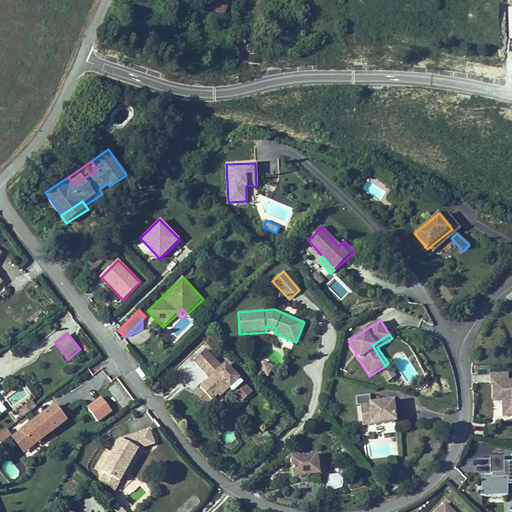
[(235,393),(245,384),(226,364),(223,368),(206,351),(195,362),(207,373),(209,371),(213,376),(200,389),(212,401),(219,395),(222,398),(231,389),(235,393)]
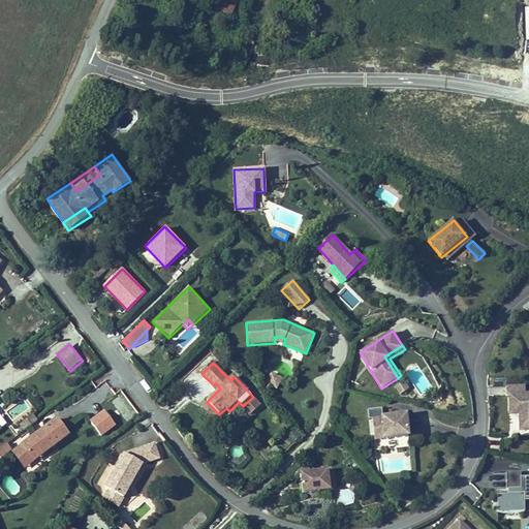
[(283,378),(272,373),(267,384),(278,390),(283,378)]
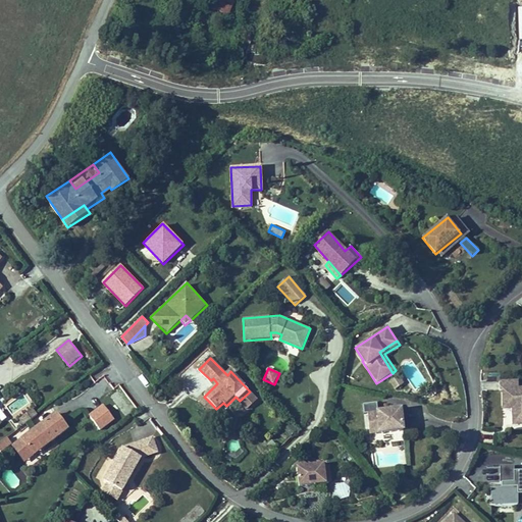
[(404,383),(400,375),(389,381),(395,389),(404,383)]
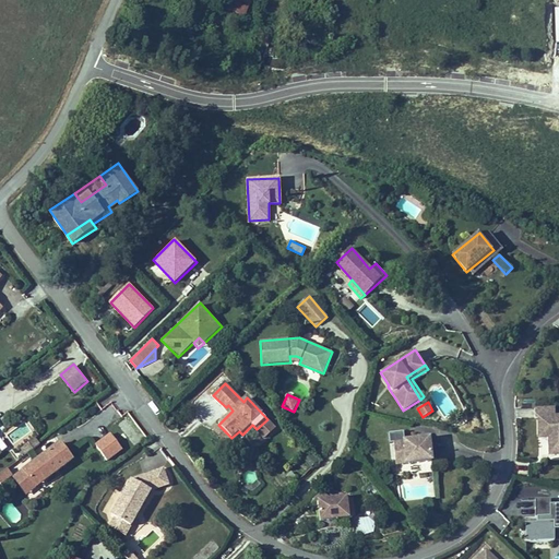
[(549,452),(558,451),(558,415),(556,415),(556,407),(535,408),(535,418),(538,418),(538,439),(548,439),(549,452)]
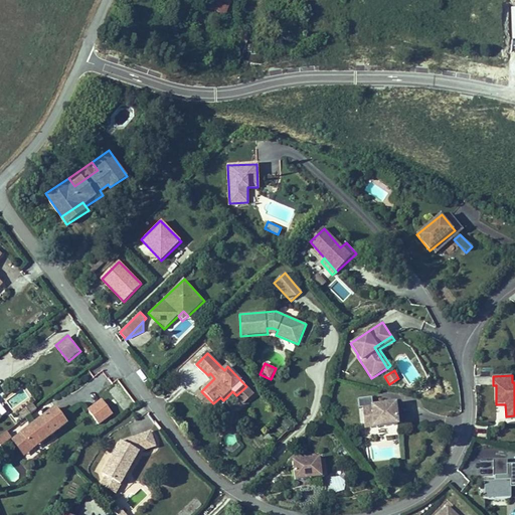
[(107,391),(124,409),(134,400),(117,382),(107,391)]
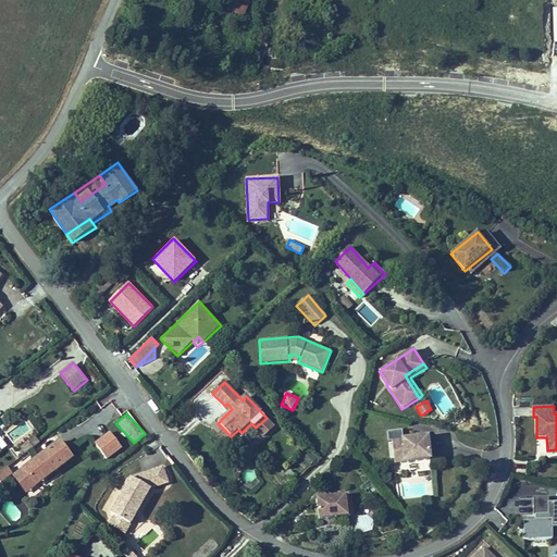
[(275,426),(267,418),(256,428),(264,437),(275,426)]
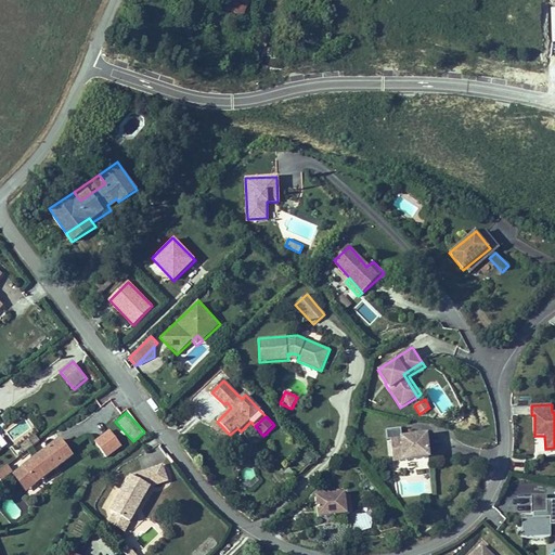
[(224,440),(230,435),(217,422),(211,426),(224,440)]
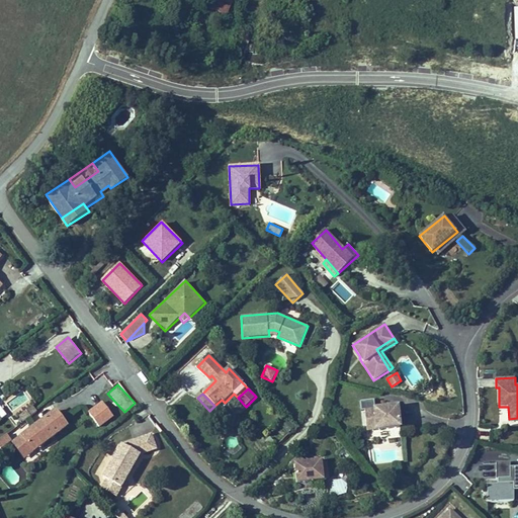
[(366,409),(375,409),(374,401),(361,402),(361,410),(366,409)]
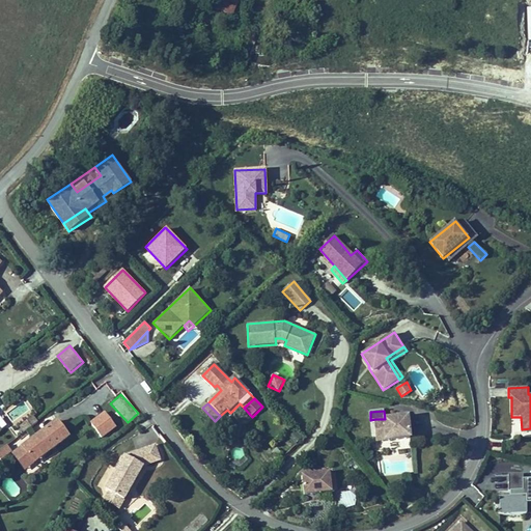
[(102,438),(116,426),(106,412),(90,422),(102,438)]
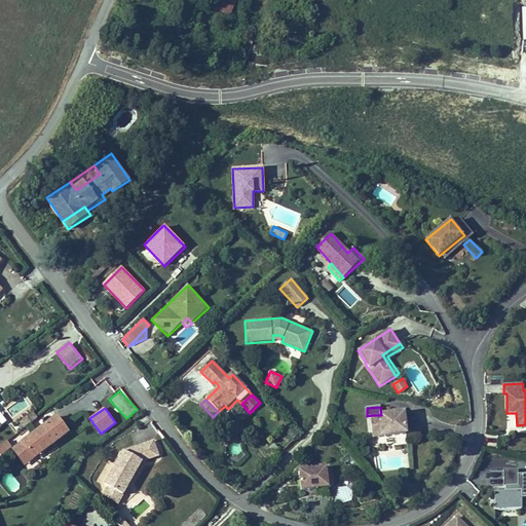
[(37,418),(33,412),(19,422),(24,428),(37,418)]
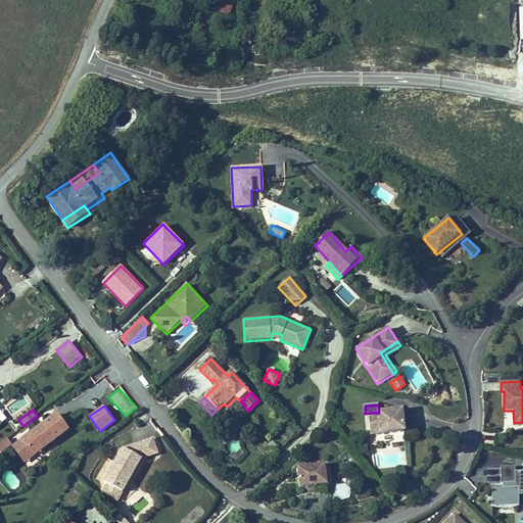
[(372,434),(406,431),(405,411),(379,413),(370,413),(372,434)]
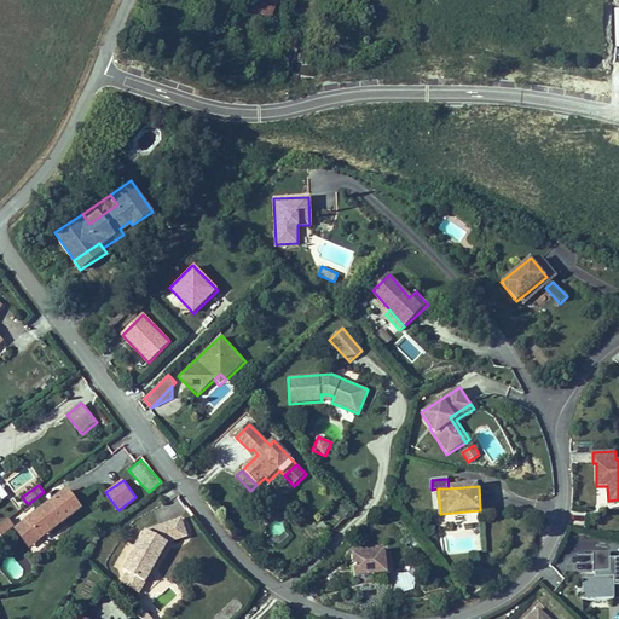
[(56,527),(81,509),(68,491),(24,521),(35,536),(53,522),(56,527)]
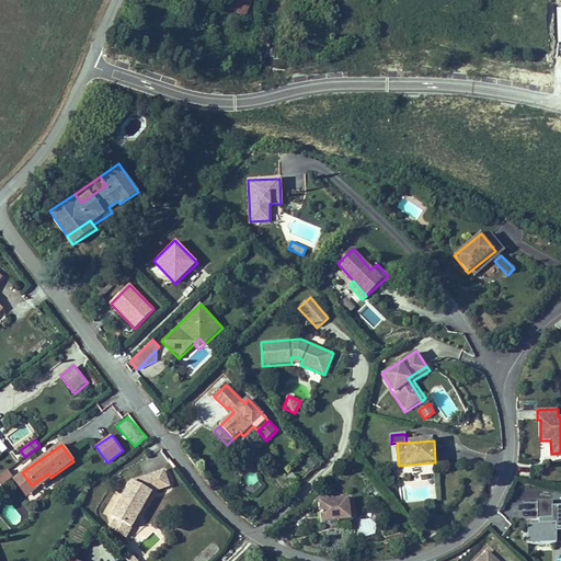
[(15,474),(31,462),(26,457),(11,468),(15,474)]
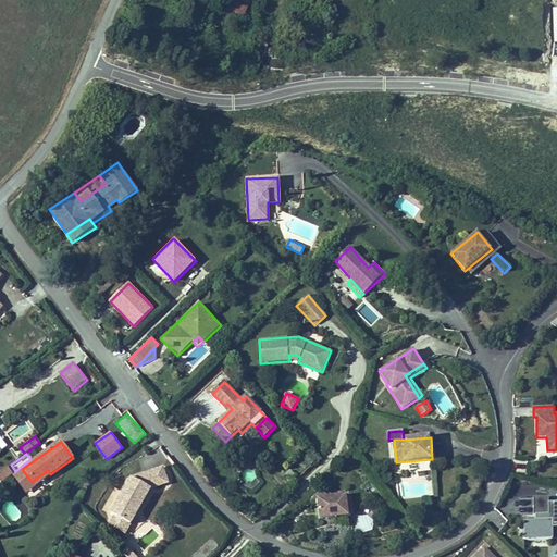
[(13,474),(8,467),(0,471),(0,482),(0,483),(13,474)]
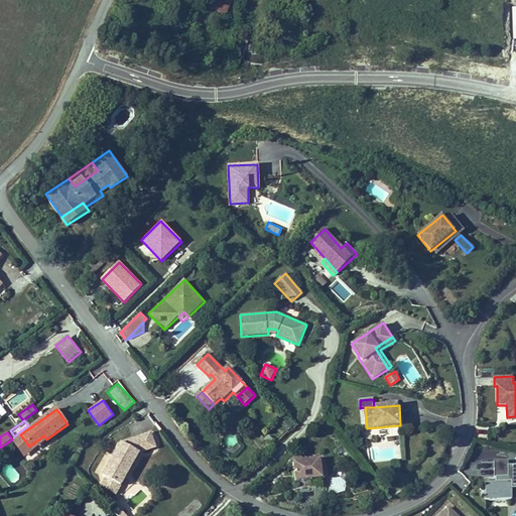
[(121,442),(102,475),(105,477),(121,486),(140,454),(157,447),(151,432),(121,442)]
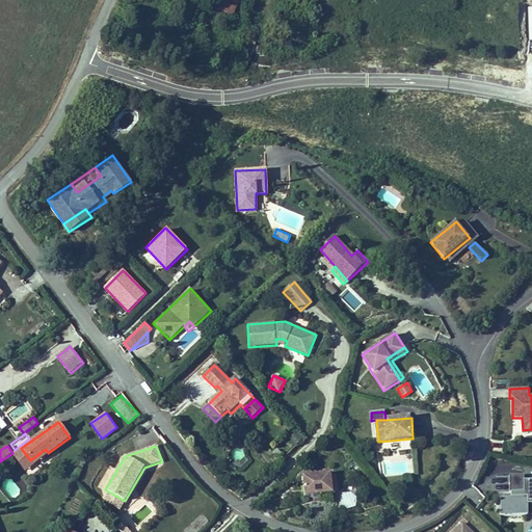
[(30,460),(21,448),(11,454),(23,471),(33,463),(30,460)]
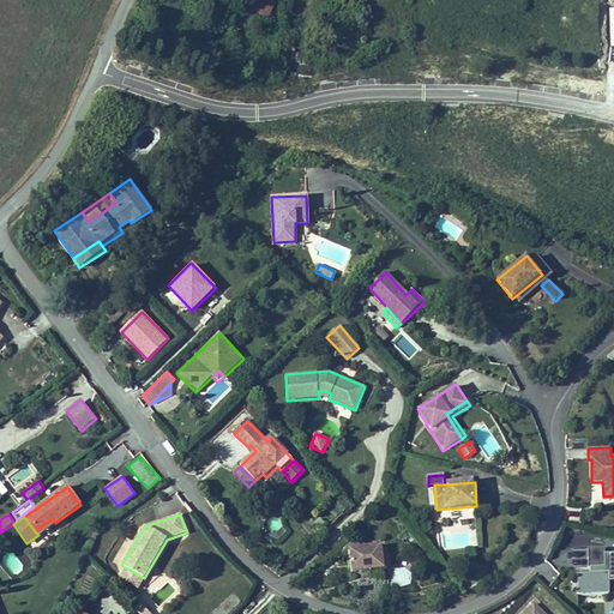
[(38,535),(55,523),(53,518),(35,531),(38,535)]
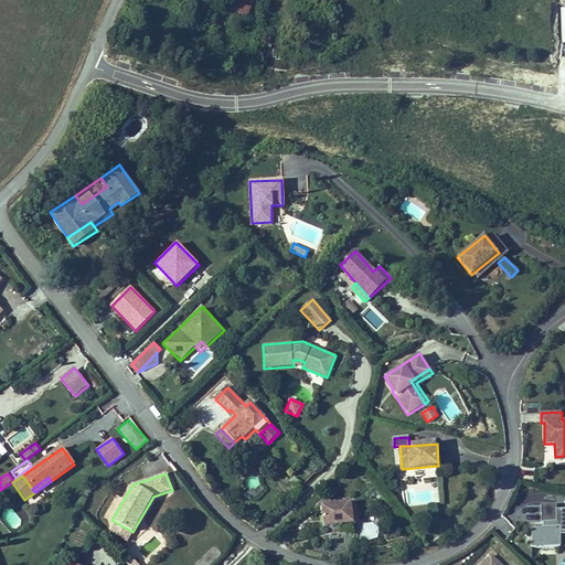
[(324,529),(355,525),(352,502),(322,505),(324,529)]
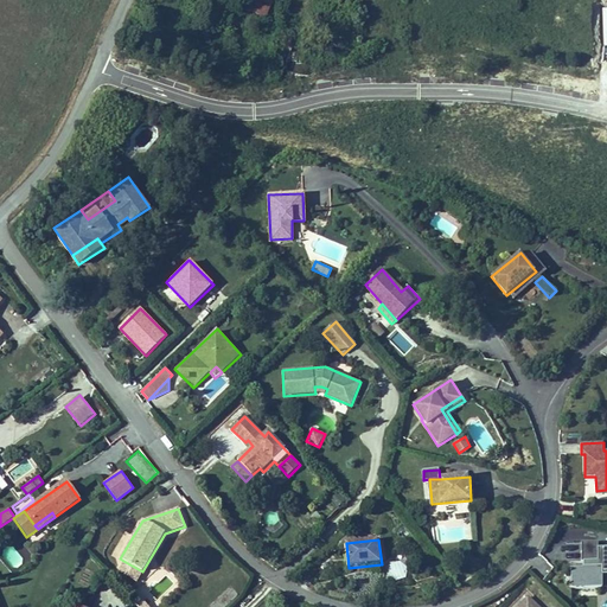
[(573,568),(573,588),(604,588),(604,576),(606,575),(606,549),(598,550),(598,544),(581,544),(582,568),(573,568)]
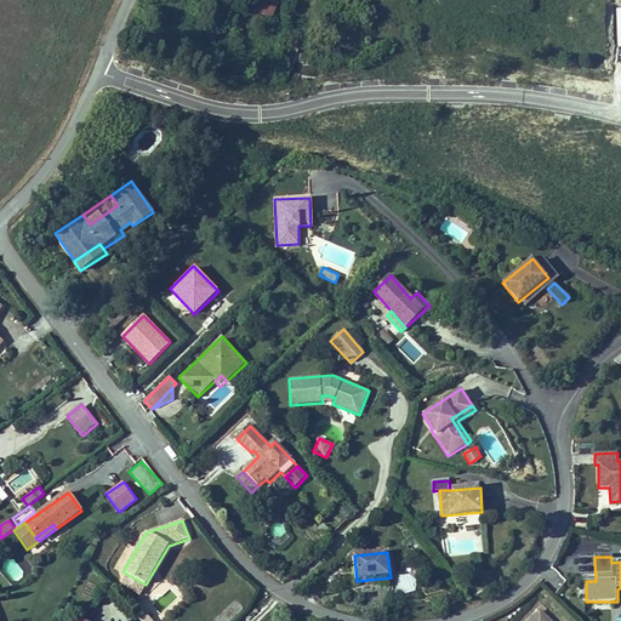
[(140,597),(146,585),(126,574),(120,585),(140,597)]
